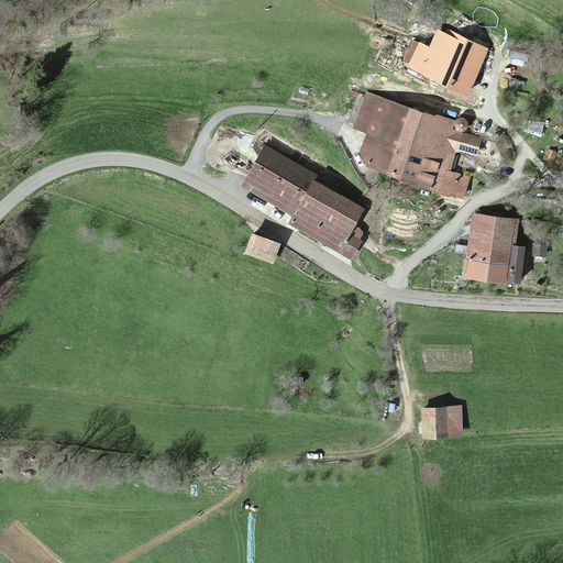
[(488,50),(448,29),(438,48),(419,39),(406,65),(466,95),(488,50)]
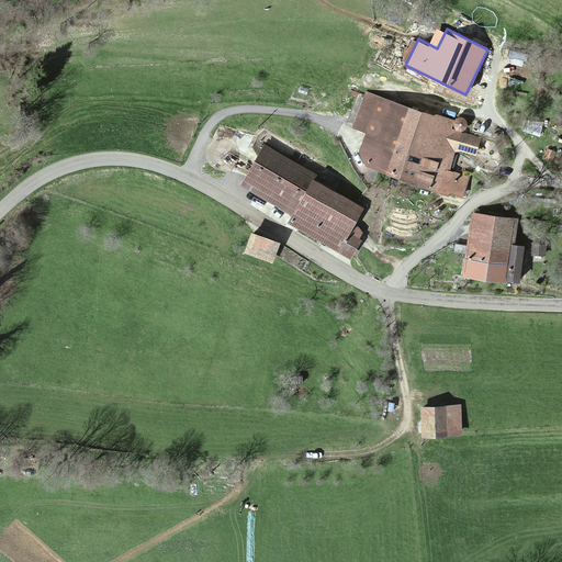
[(452,119),(366,92),(355,126),(364,130),(355,163),(462,197),(470,173),(447,166),(452,147),(475,154),(481,135),(450,126),(452,119)]
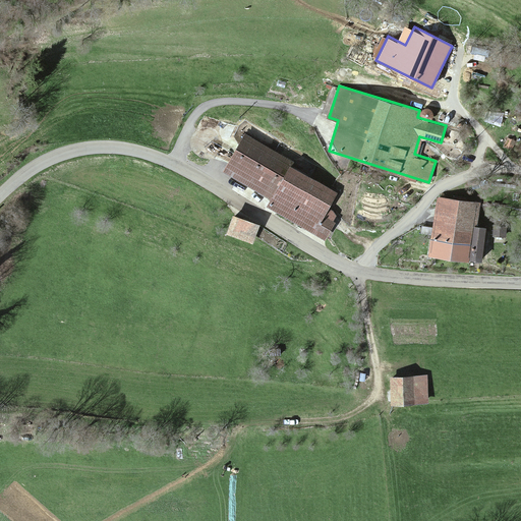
[(281,161),(244,138),(224,172),(261,194),(281,161)]
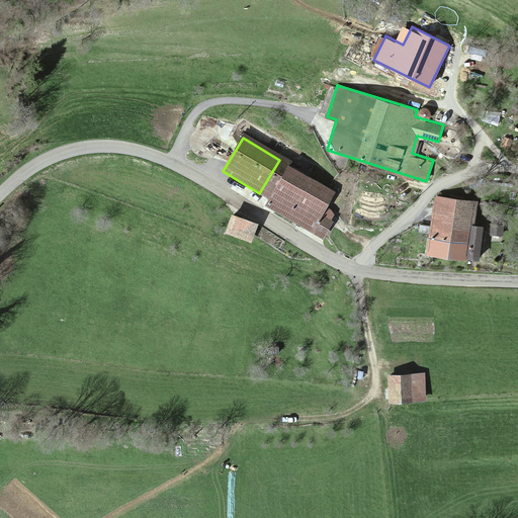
[(334,189),(287,165),(266,205),(314,230),(334,189)]
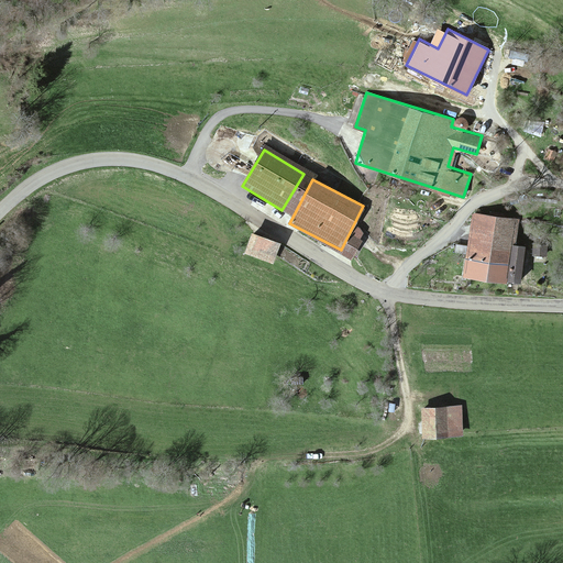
[(519,220),(473,213),(464,277),(519,285),(525,246),(515,245),(519,220)]
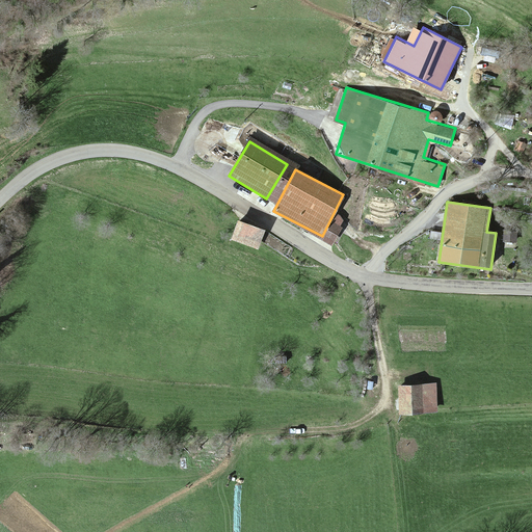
[(263,232),(237,223),(232,239),(258,247),(263,232)]
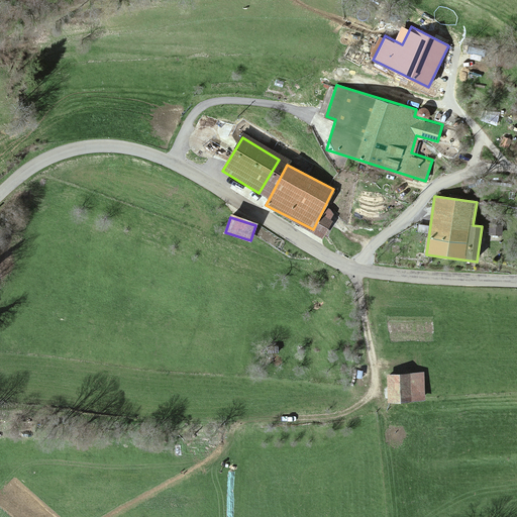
[(503,225),(490,224),(489,235),(502,236),(503,225)]
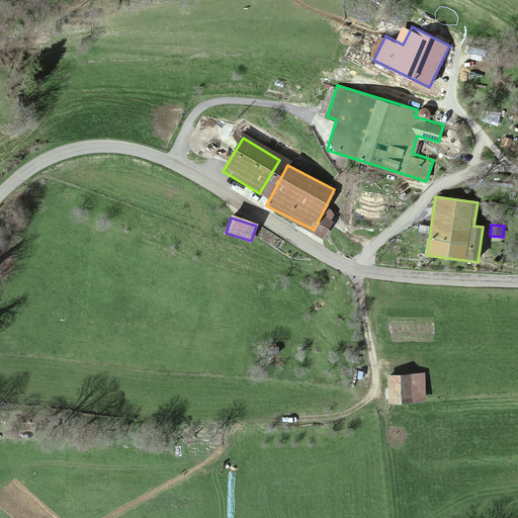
[(427,372),(387,372),(387,401),(427,401),(427,372)]
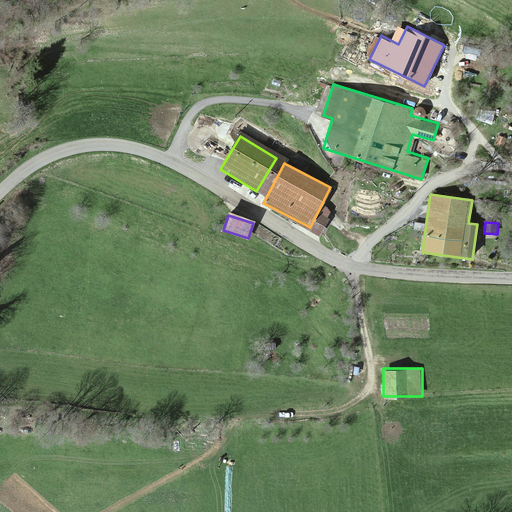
All buildings are outlined.
